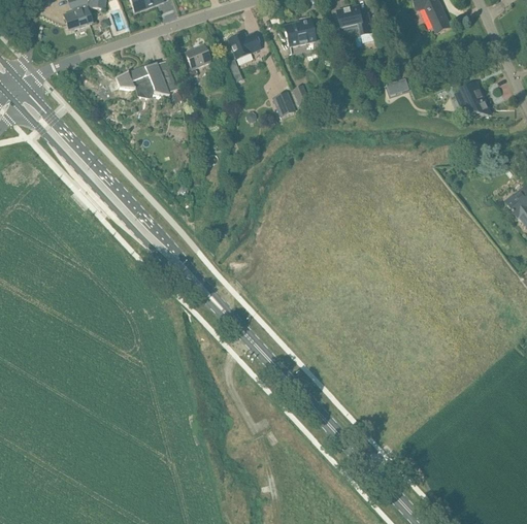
[(65,13),(70,29),(93,22),(88,6),(91,5),(105,7),(106,0),(69,0),(71,6),(72,6),(73,10),(65,13)]
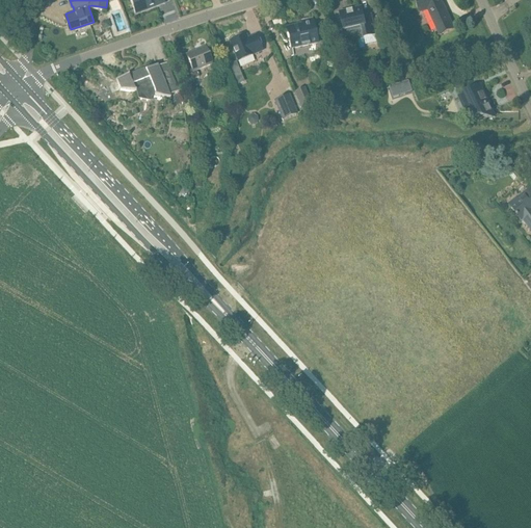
[(132,0),(136,10),(145,7),(144,6),(149,5),(150,5),(163,0),(132,0)]
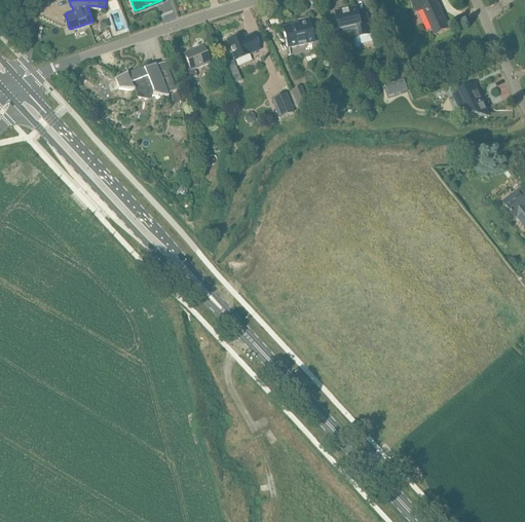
[(439,0),(413,0),(416,8),(425,6),(436,31),(450,25),(441,5),(440,6),(438,1),(439,0)]
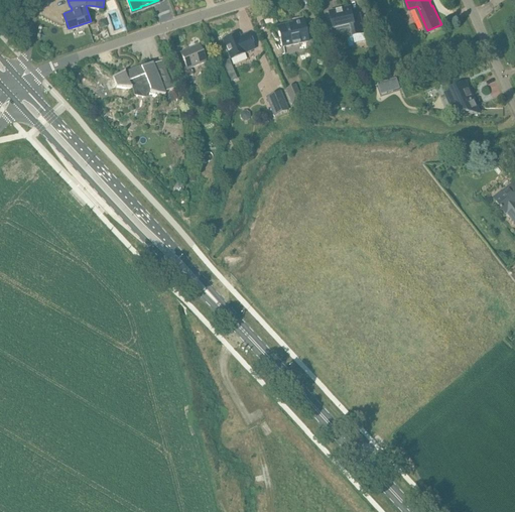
[(352,4),(331,9),(335,25),(352,21),(356,40),(367,38),(361,10),(353,12),(352,4)]
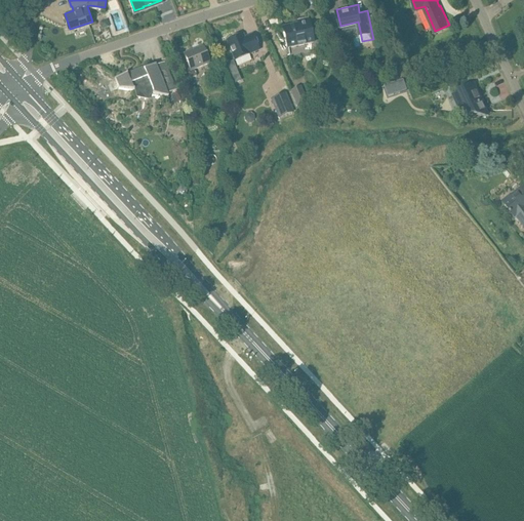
[(299,22),(283,25),(287,45),(314,40),(310,17),(299,19),(299,22)]
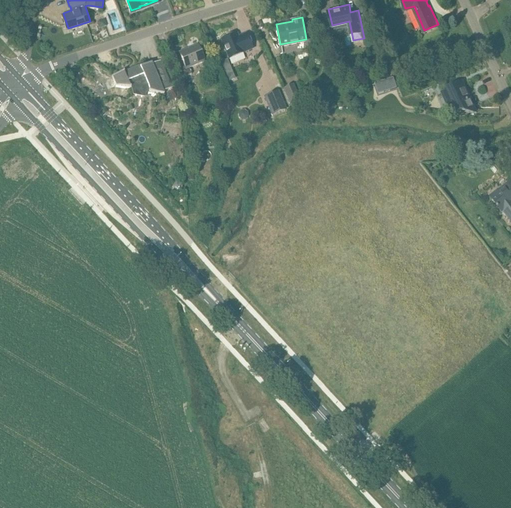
[(236,31),(222,37),(230,56),(244,50),(243,49),(254,45),(247,30),(237,35),(236,31)]
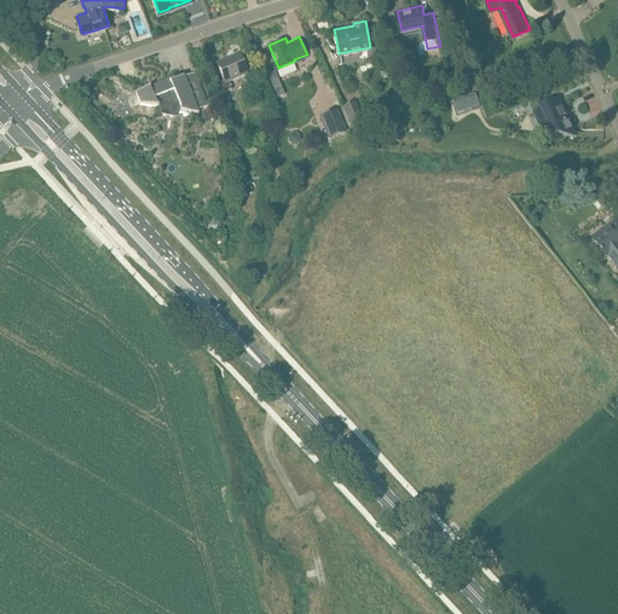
[(240,51),(218,61),(224,74),(217,76),(223,90),(232,86),(230,79),(248,70),(240,51)]
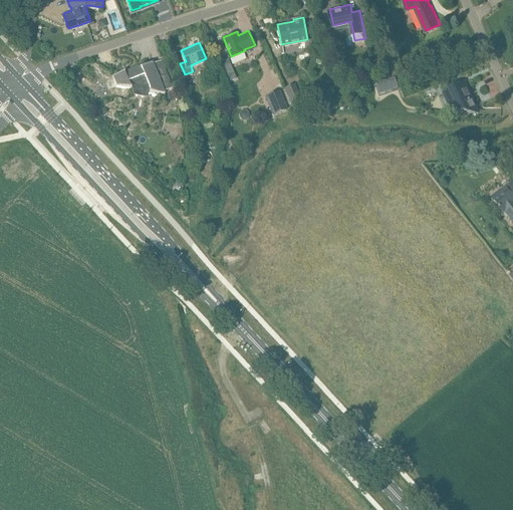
[(225,67),(232,63),(229,56),(221,59),(225,67)]
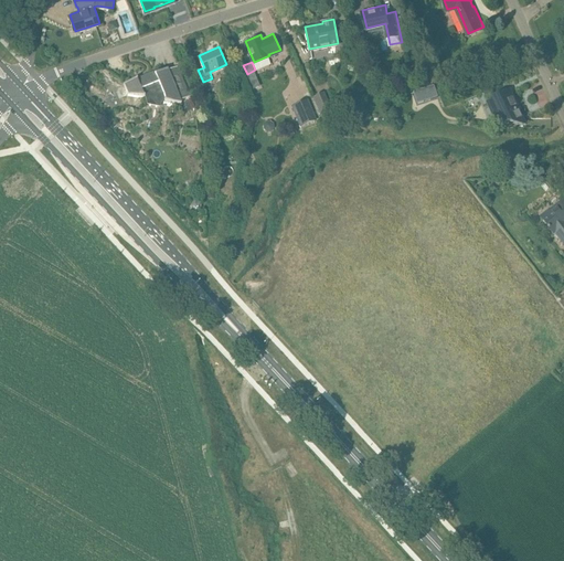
[(138,75),(124,81),(125,82),(129,92),(128,91),(128,92),(146,94),(166,97),(183,99),(182,96),(190,93),(178,63),(168,67),(168,66),(169,66),(168,65),(156,71),(155,70),(138,77),(137,76),(138,76),(138,75)]
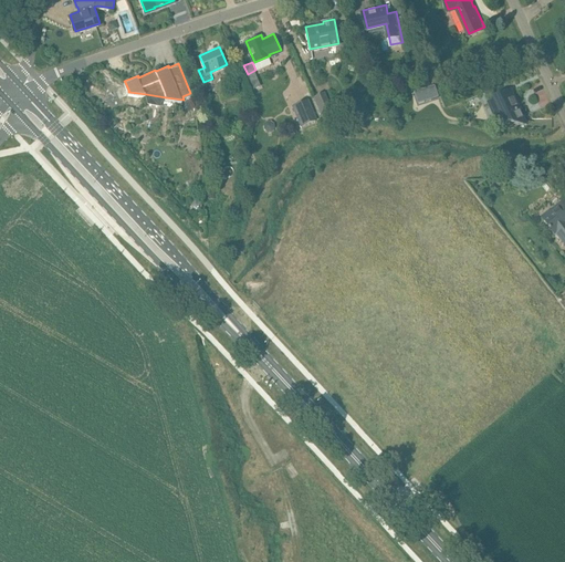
[(454,81),(457,92),(467,90),(464,79),(454,81)]
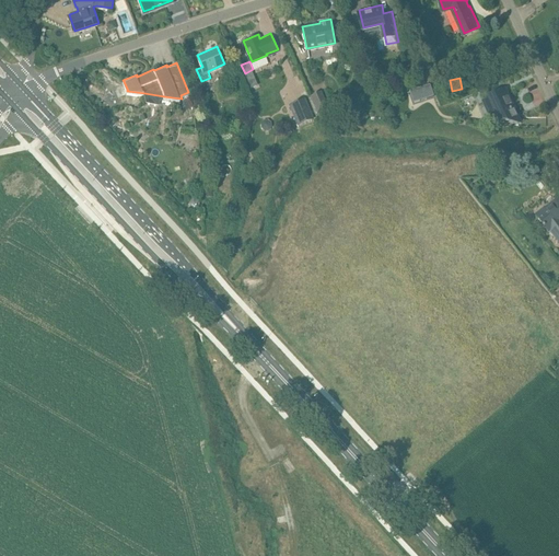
[(431,81),(411,88),(415,96),(433,91),(431,81)]
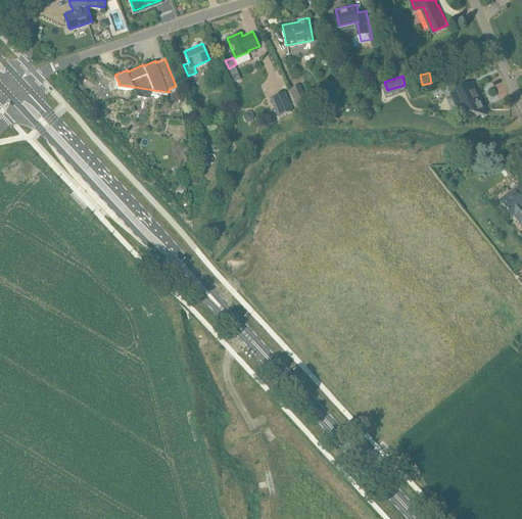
[(185,82),(187,89),(195,86),(193,79),(185,82)]
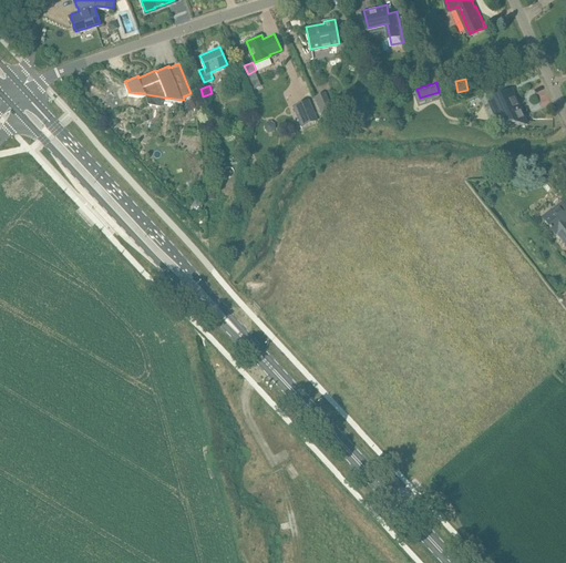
[(513,88),(496,94),(505,114),(507,114),(508,118),(525,120),(520,109),(522,108),(513,88)]
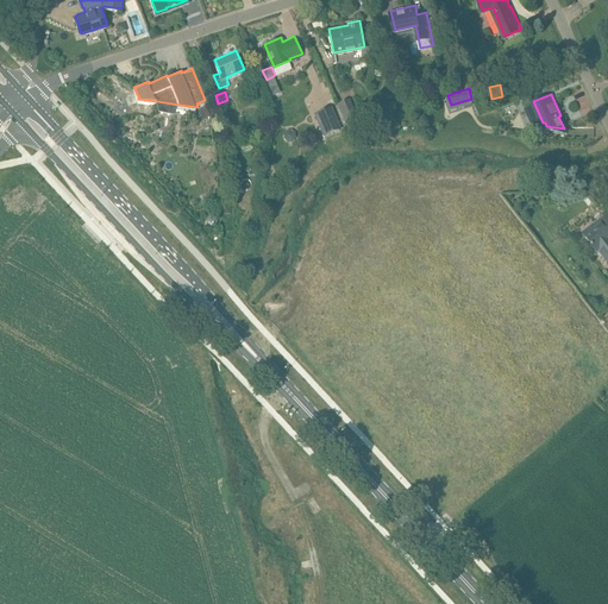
[(352,129),(355,127),(361,125),(358,119),(361,119),(351,96),(339,101),(349,124),(350,123),(352,129)]
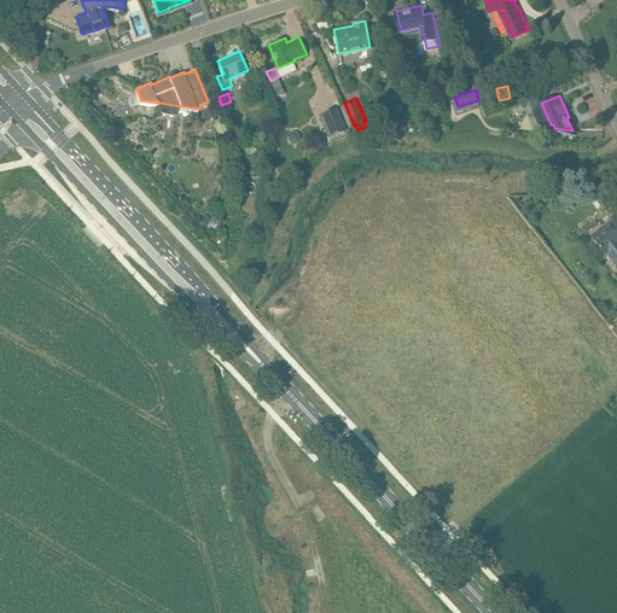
[(207,118),(214,114),(209,104),(202,109),(207,118)]
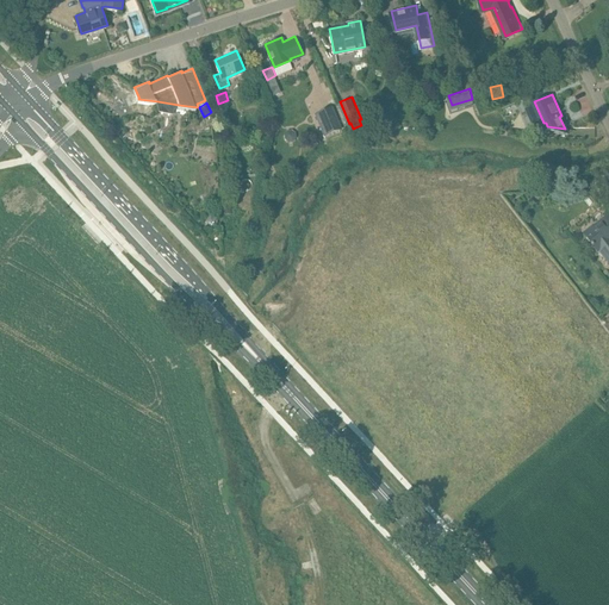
[(325,133),(343,126),(334,104),(316,112),(325,133)]
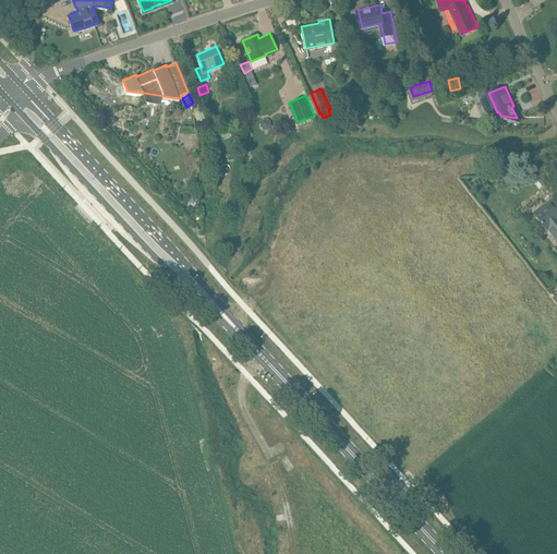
[(200,197),(193,194),(190,200),(196,203),(200,197)]
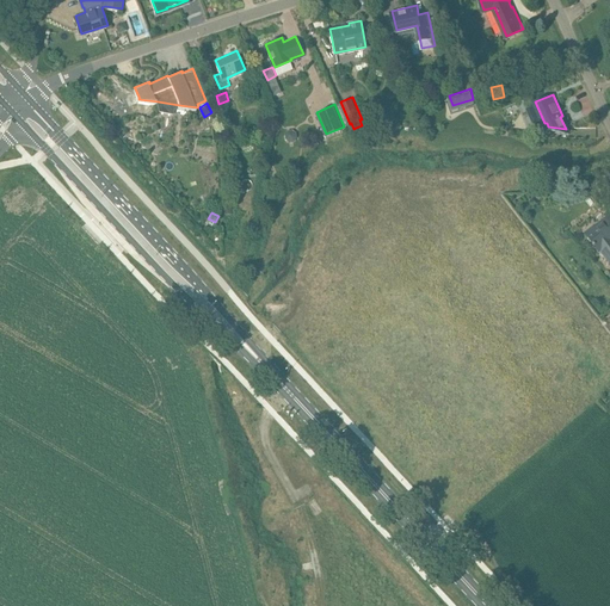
[(609,212),(598,223),(597,222),(586,233),(601,249),(602,248),(609,259),(609,212)]
